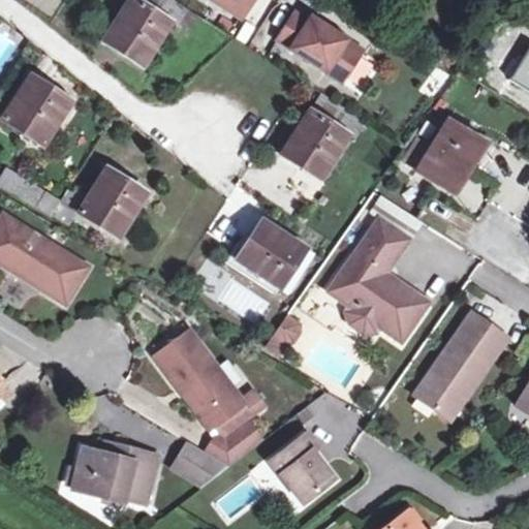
[(131,0),(105,42),(145,68),(174,21),(141,0),(131,0)]
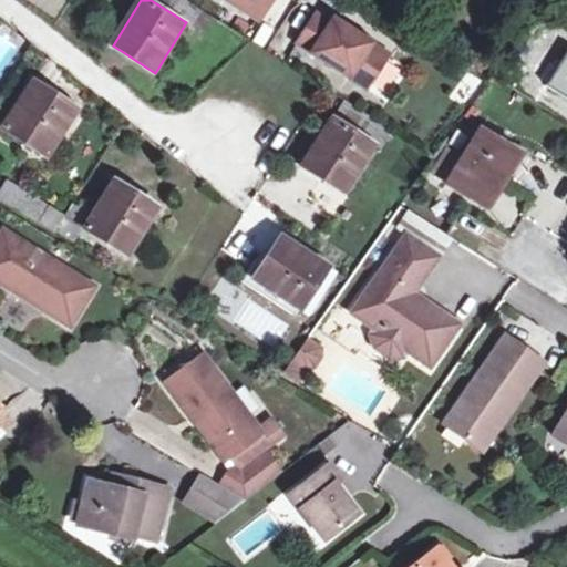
[(228,0),(257,19),(268,0),(228,0)]
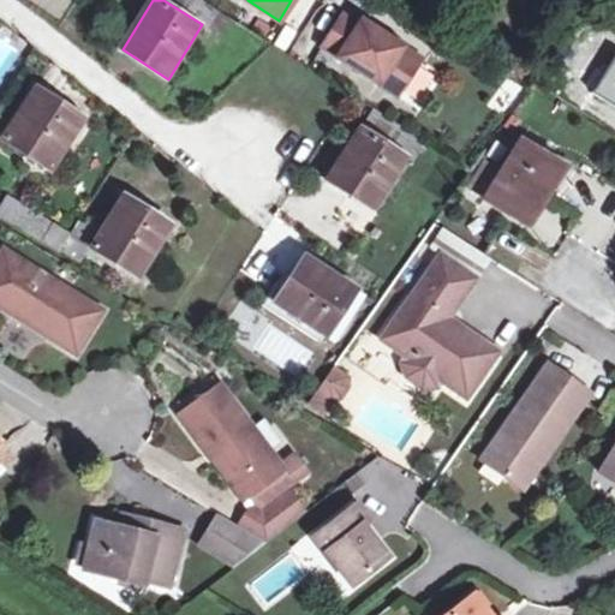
[(341,13),(320,46),(395,94),(419,58),(359,21),(357,24),(341,13)]
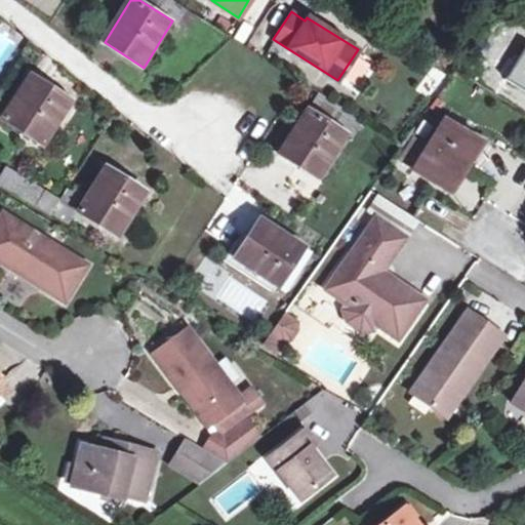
[(0,71),(18,44),(0,32),(0,71)]
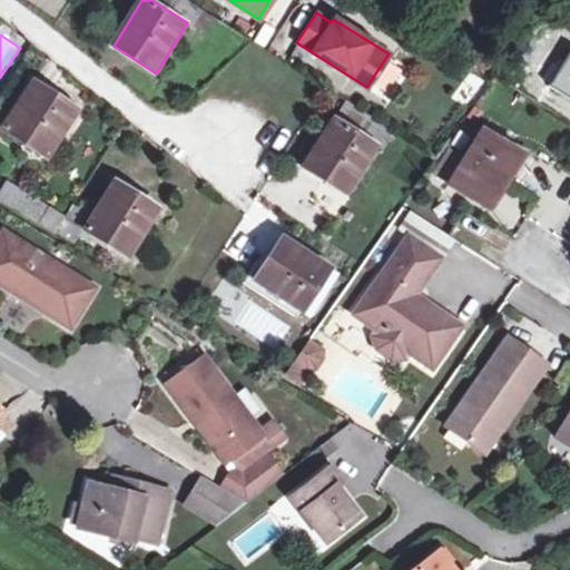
[(40,84),(9,134),(55,161),(86,111),(40,84)]
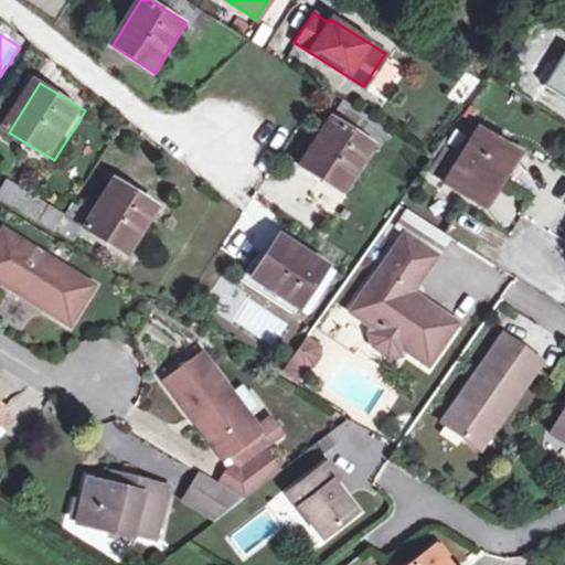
[(330,114),(300,160),(348,190),(376,142),(330,114)]
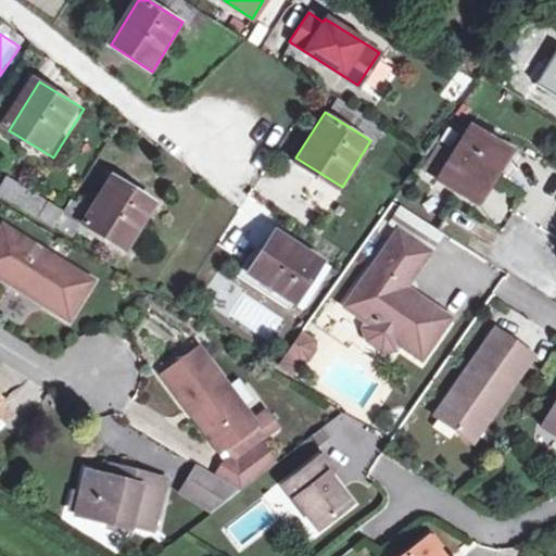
[(474,127),(438,180),(470,204),(507,150),(474,127)]
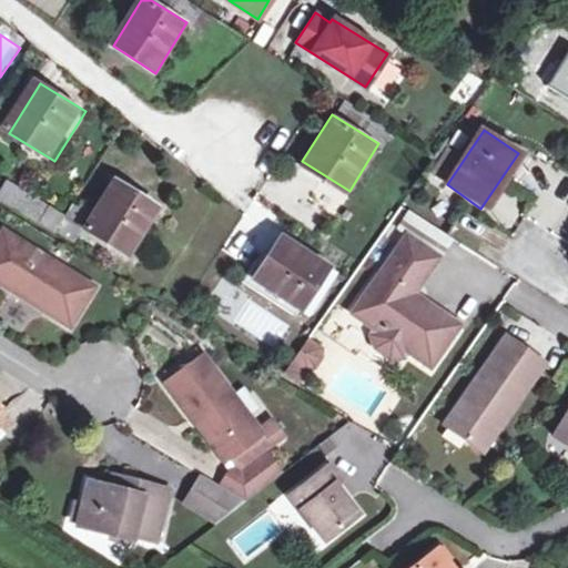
[(171,206),(121,176),(92,225),(140,256),(171,206)]
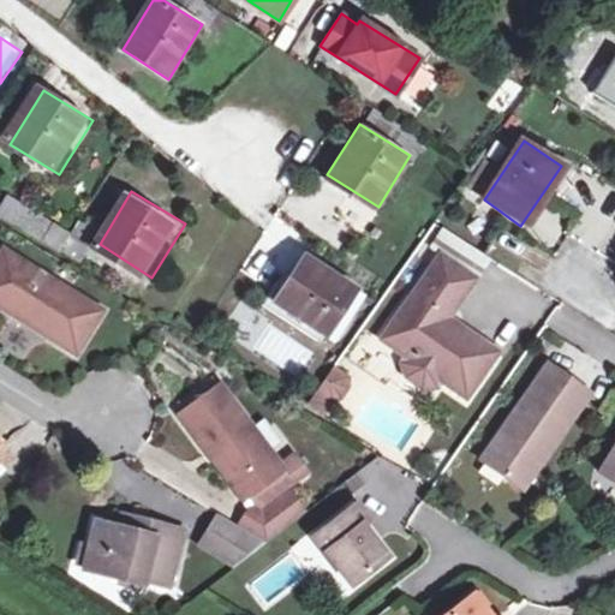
[(0,218),(18,230),(28,215),(9,203),(0,218)]
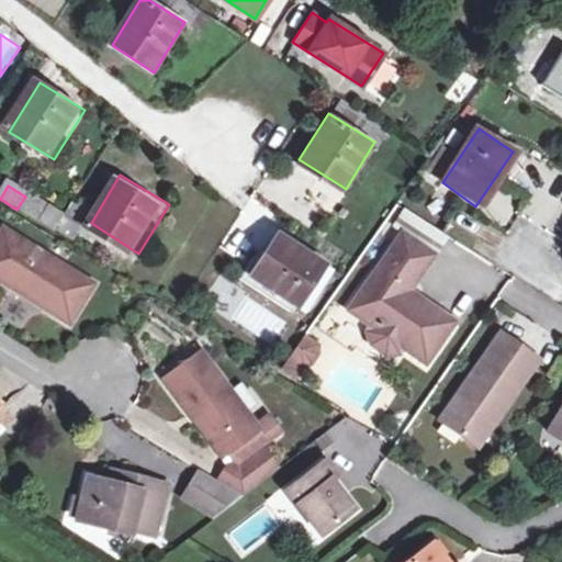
[(25,197),(17,210),(42,225),(51,212),(25,197)]
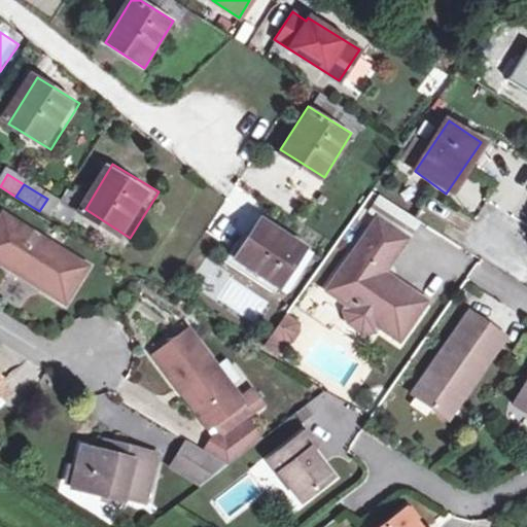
[(47,199),(39,211),(51,218),(59,206),(47,199)]
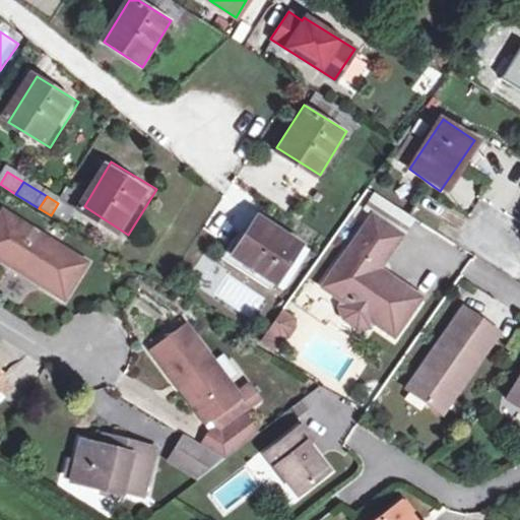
[(418,295),(385,272),(382,276),(370,267),(379,254),(383,257),(399,233),(371,212),(320,283),(341,299),(337,304),(341,316),(354,325),(367,324),(371,319),(391,333),(418,295)]
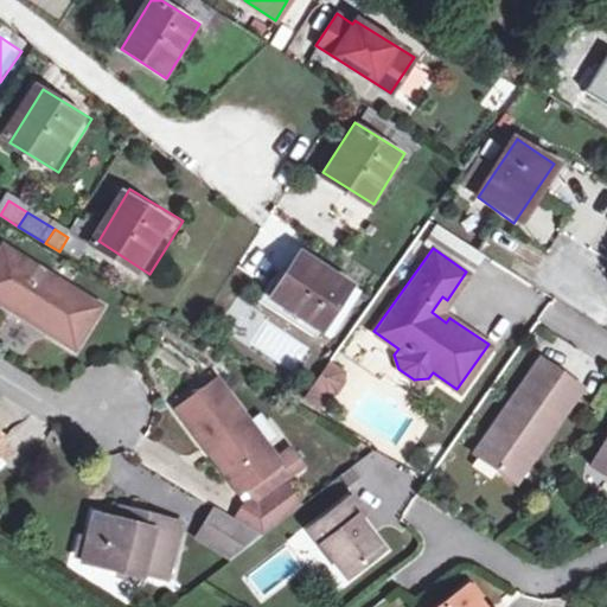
[(272,293),(325,327),(353,283),(300,249),(272,293)]
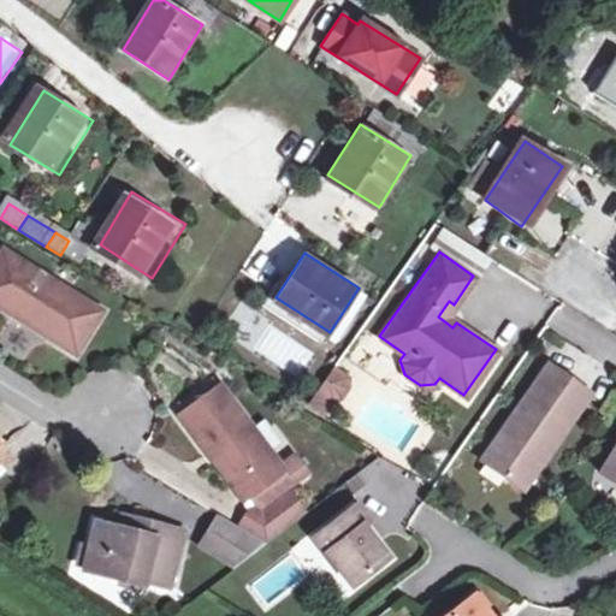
[(87,307),(7,258),(0,270),(0,308),(61,348),(87,307)]
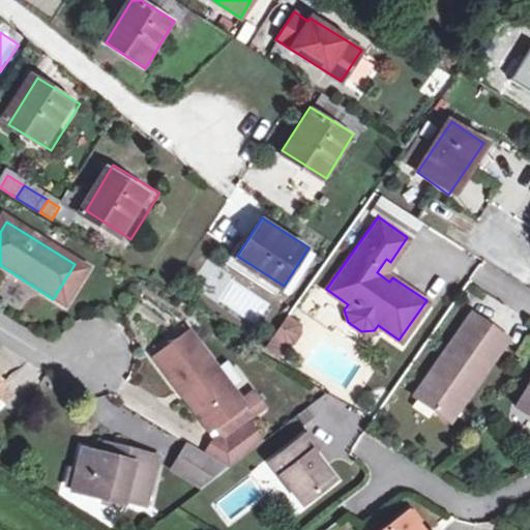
[(384,270),(390,262),(386,259),(377,272),(389,282),(392,277),(384,270)]
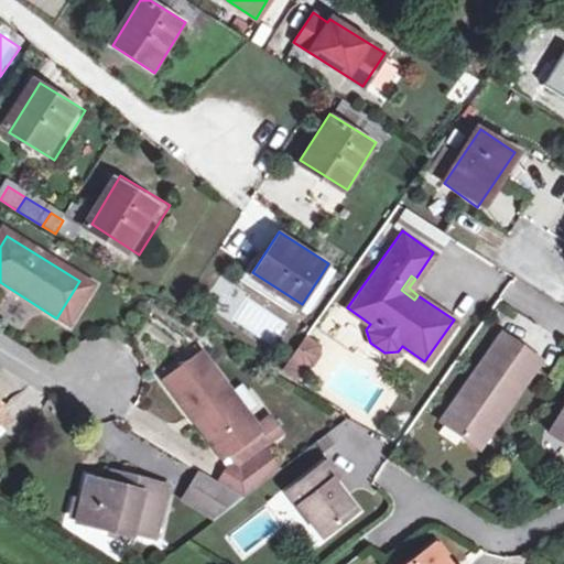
[(320,343),(305,333),(296,345),(289,356),(302,366),(311,362),(318,351),(320,343)]
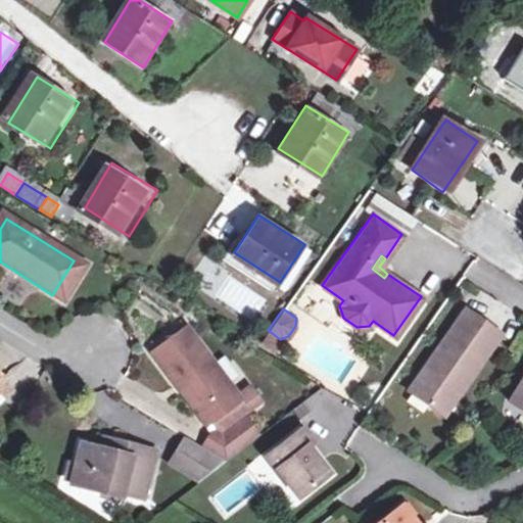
[(466,308),(410,390),(432,406),(440,393),(454,401),(502,333),(466,308)]
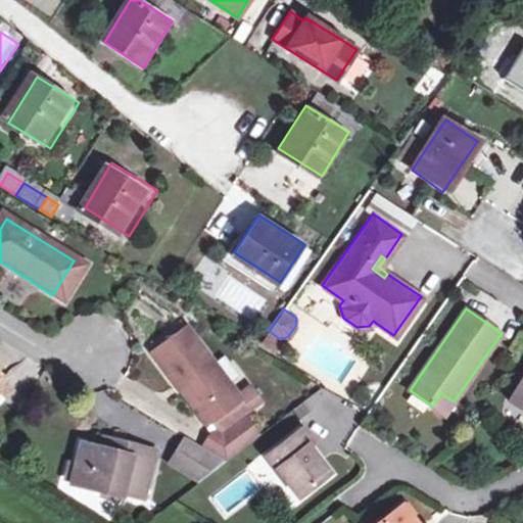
[(183,327),(149,352),(205,426),(209,423),(238,400),(244,410),(258,400),(250,391),(240,399),(236,394),(183,327)]
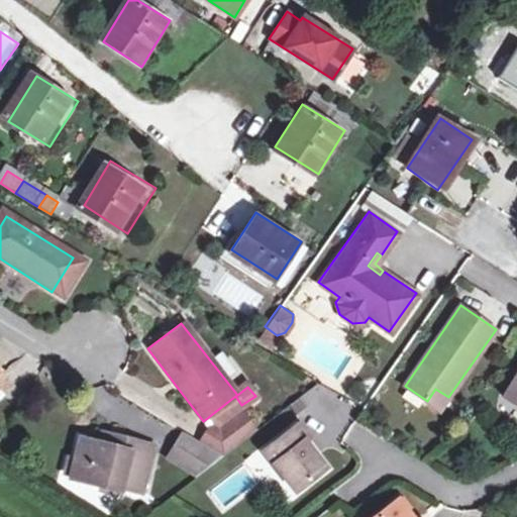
[(516,374),(504,396),(516,403),(516,374)]
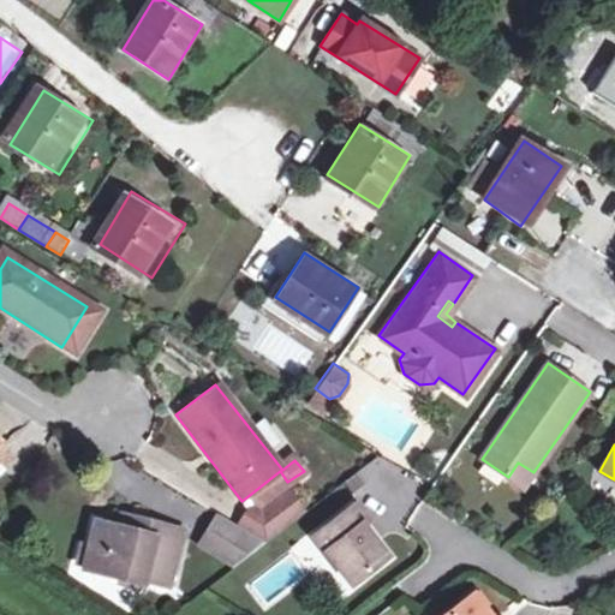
[(291,454),(278,464),(282,470),(294,460),(291,454)]
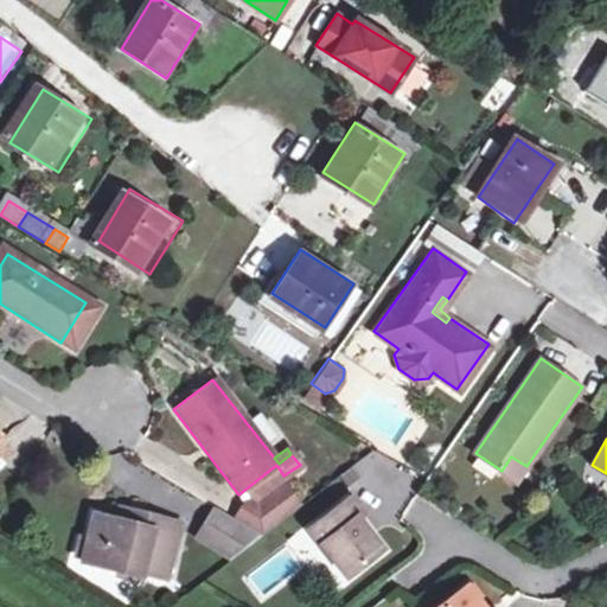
[(511,457),(502,471),(516,481),(526,466),(511,457)]
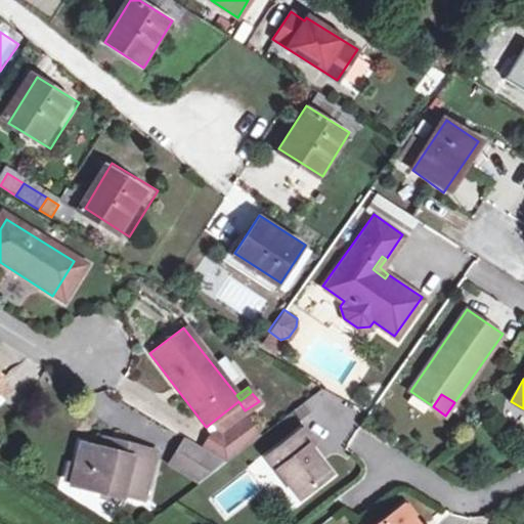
[(238,401),(210,424),(219,431),(245,410),(238,401)]
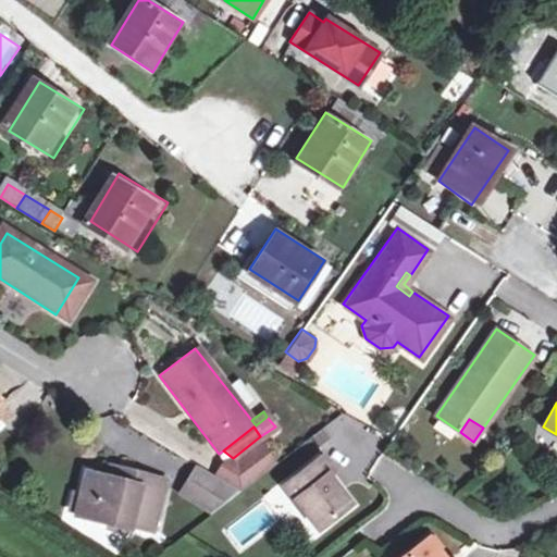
[(238,492),(274,463),(260,445),(235,465),(238,492)]
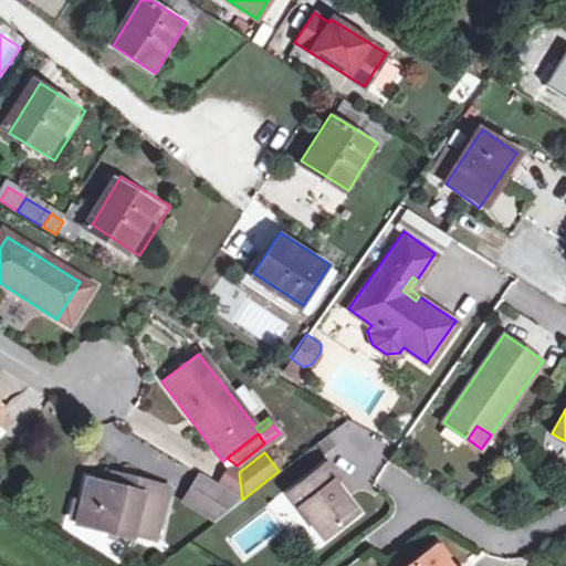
[(336,480),(324,464),(286,495),(321,540),(354,513),(331,484),(336,480)]
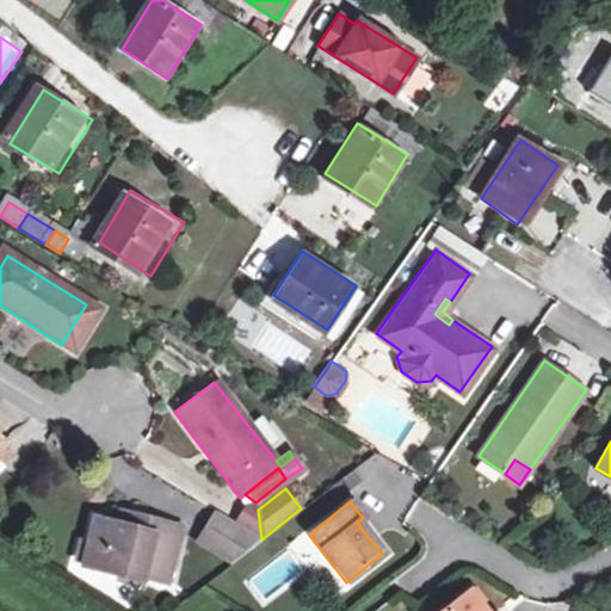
[(235,523),(261,539),(258,510),(247,504),(235,523)]
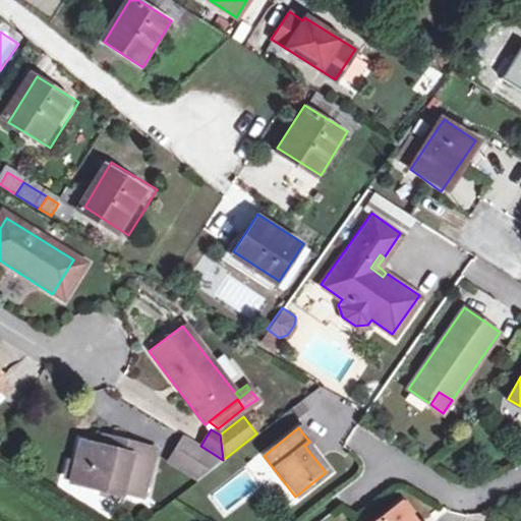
[(103,437),(99,451),(127,458),(130,444),(103,437)]
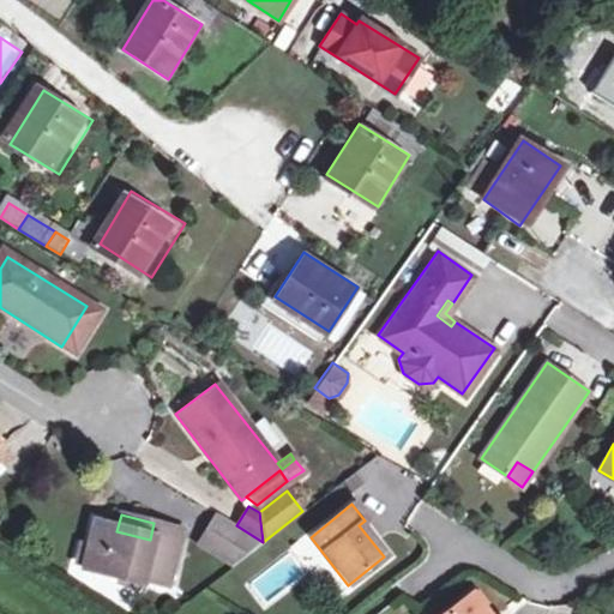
[(217,515),(208,531),(234,547),(226,560),(233,565),(263,542),(236,525),(217,515)]
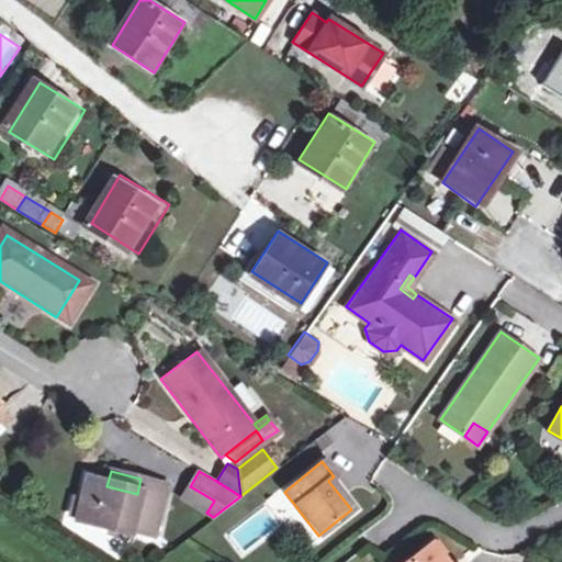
[(137,494),(107,486),(85,481),(74,524),(128,538),(131,530),(150,536),(164,484),(141,479),(137,494)]
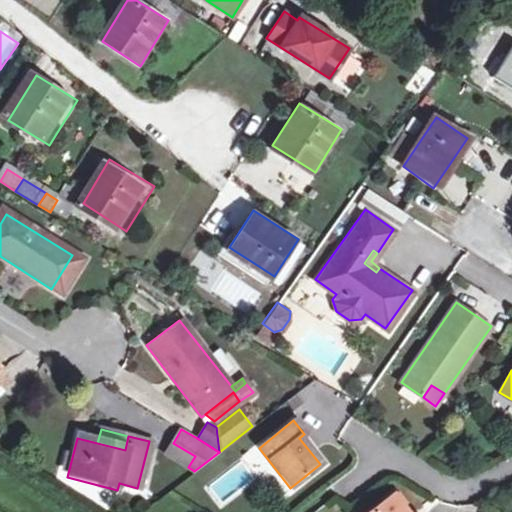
[(173,443),(166,454),(188,467),(195,456),(173,443)]
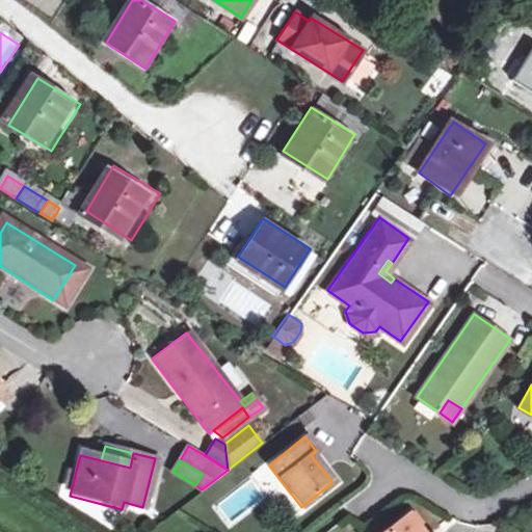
[(265,463),(211,505),(229,528),(283,487),(265,463)]
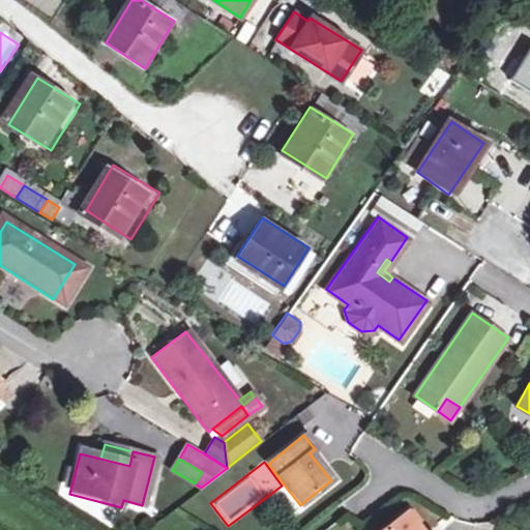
[(422,529),(409,512),(385,529),(422,529)]
